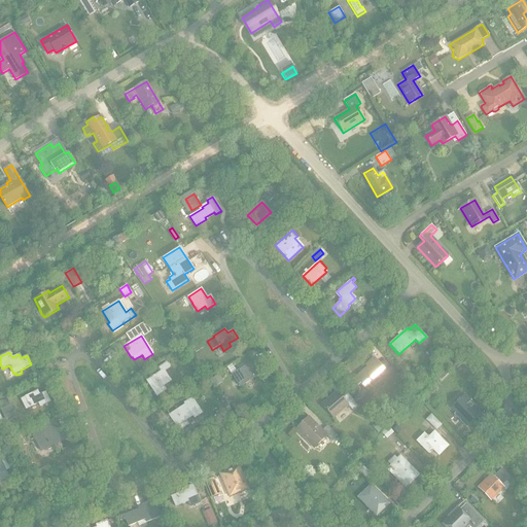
[(364,385),(382,369),(373,358),(366,364),(369,366),(353,379),(358,384),(361,382),(364,385)]
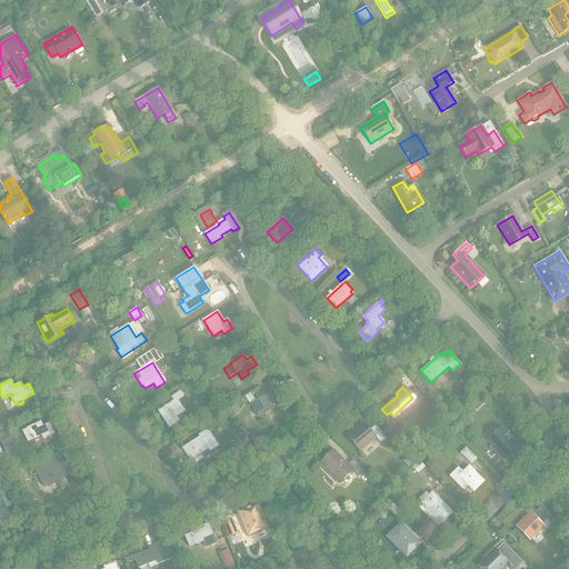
[(250,403),(259,417),(281,402),(272,389),(250,403)]
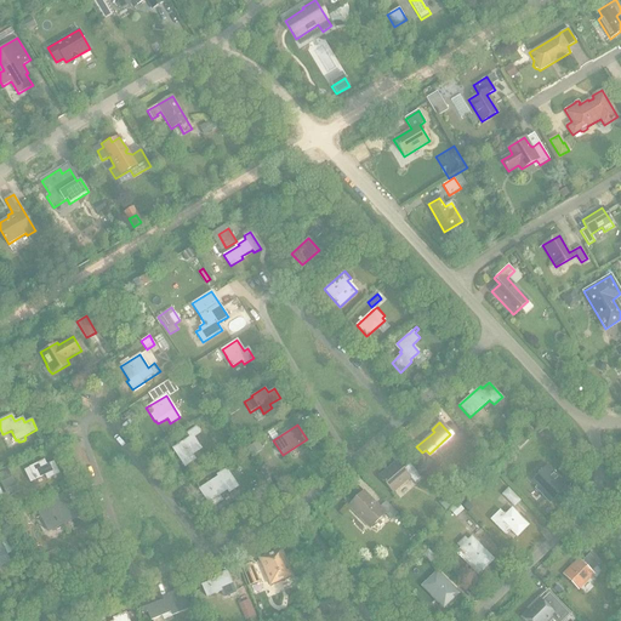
[(172,448),(186,467),(197,460),(193,454),(200,449),(193,438),(200,433),(197,426),(187,433),(189,438),(172,448)]
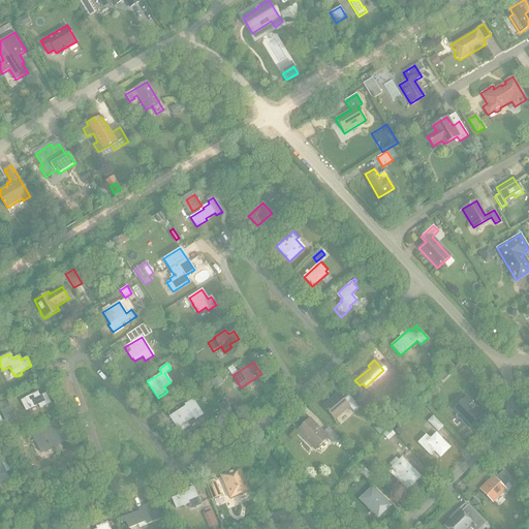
[(45,394),(39,397),(37,392),(21,401),(25,410),(38,404),(40,407),(50,403),(45,394)]
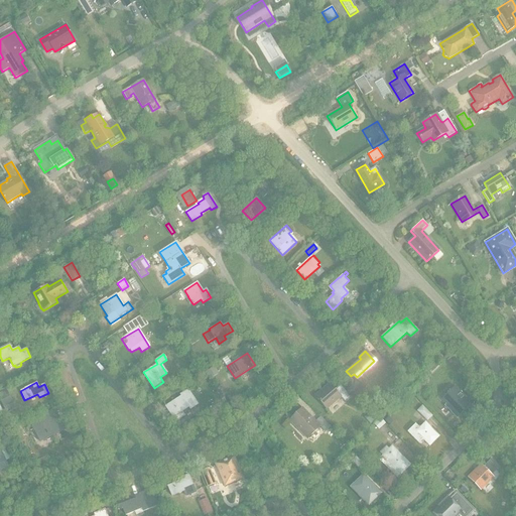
[(340,385),(335,389),(329,383),(314,396),(326,409),(340,396),(345,402),(350,397),(340,385)]
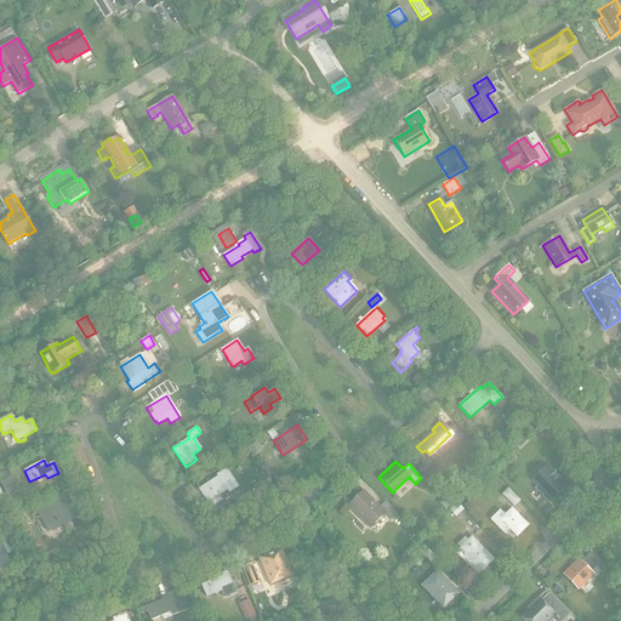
[(541,482),(535,489),(548,502),(567,485),(547,466),(536,477),(541,482)]
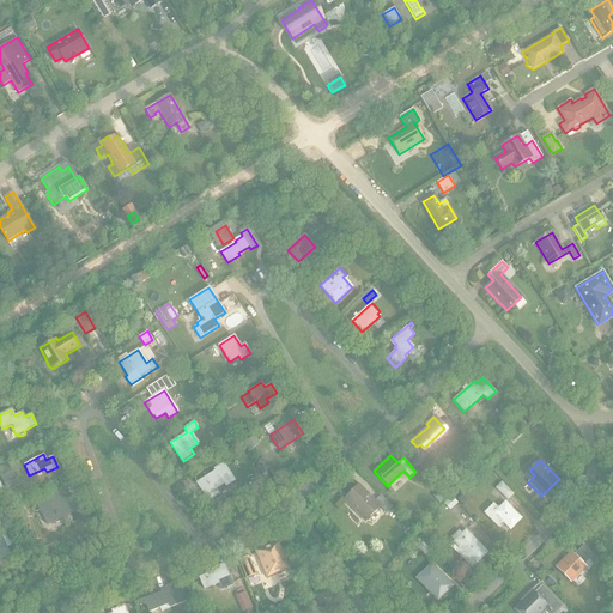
[(225,486),(235,480),(223,463),(214,468),(216,471),(204,479),(202,479),(196,483),(198,485),(205,496),(208,502),(220,495),(214,485),(222,481),(225,486)]
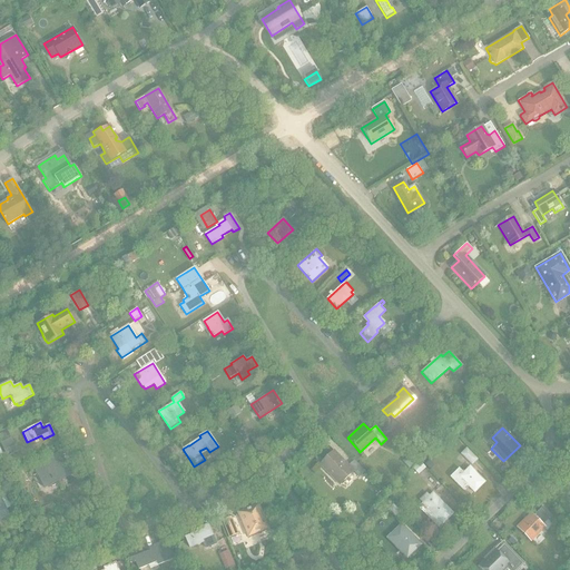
[(460,454),(471,465),(477,460),(465,449),(460,454)]
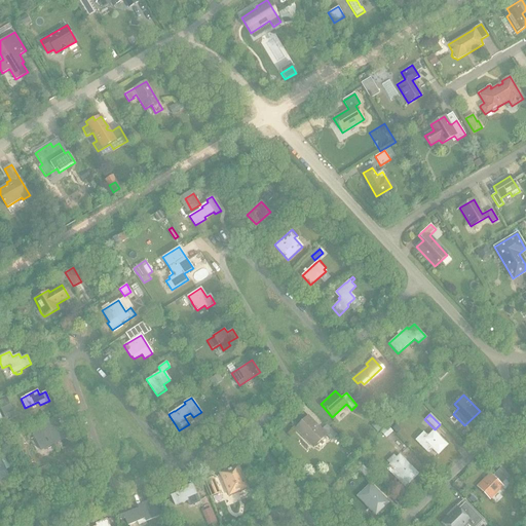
[(326,424),(321,429),(307,416),(295,428),(312,447),(326,435),(331,440),(336,435),(326,424)]
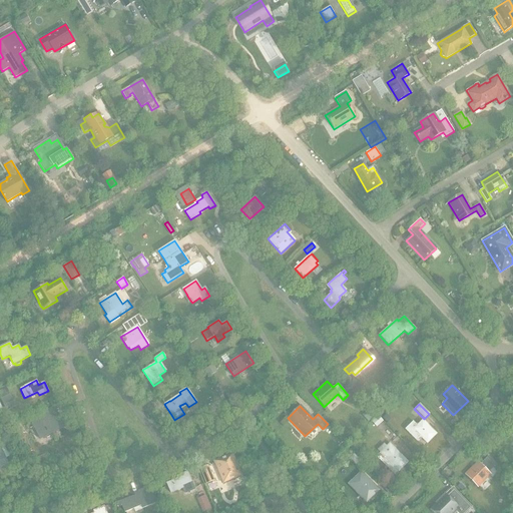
[(62,418),(56,420),(54,417),(56,416),(52,407),(38,414),(40,418),(31,422),(40,439),(49,435),(47,431),(55,428),(56,431),(66,427),(62,418)]
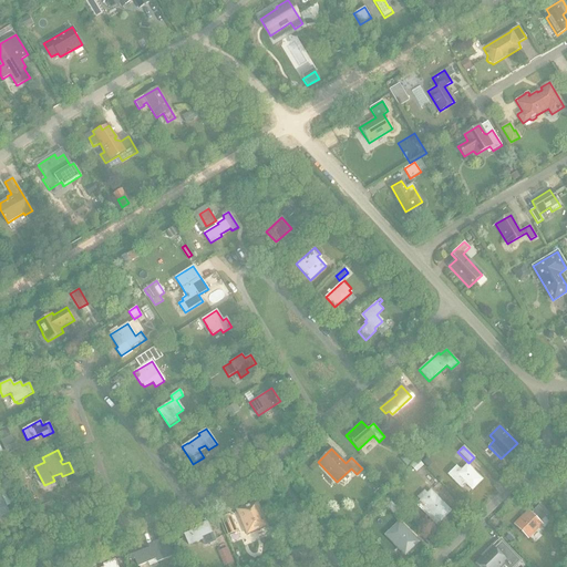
[(411,466),(416,472),(424,465),(418,459),(411,466)]
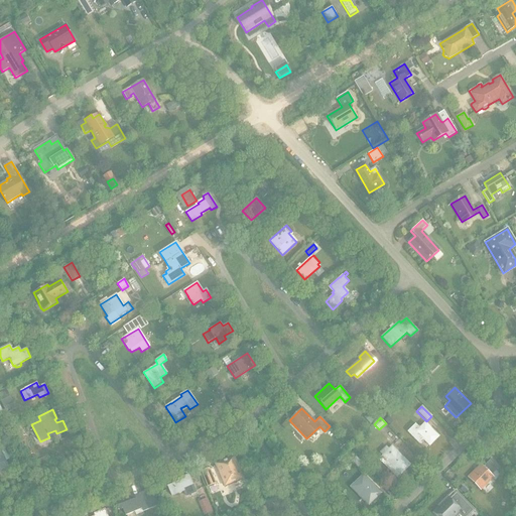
[(12,428),(14,432),(28,425),(27,421),(12,428)]
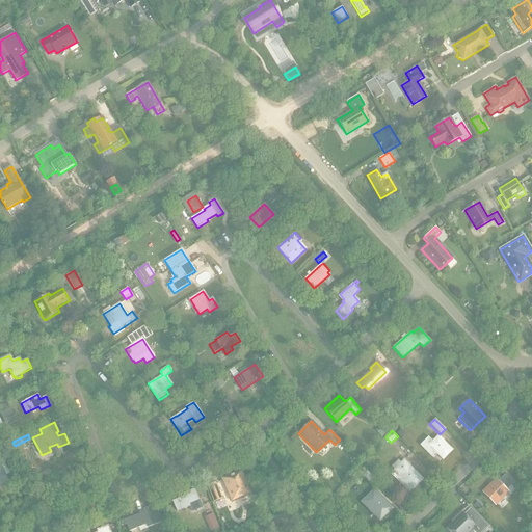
[(443,460),(452,450),(439,435),(432,442),(428,437),(428,436),(420,445),(432,458),(432,457),(436,453),(443,460)]
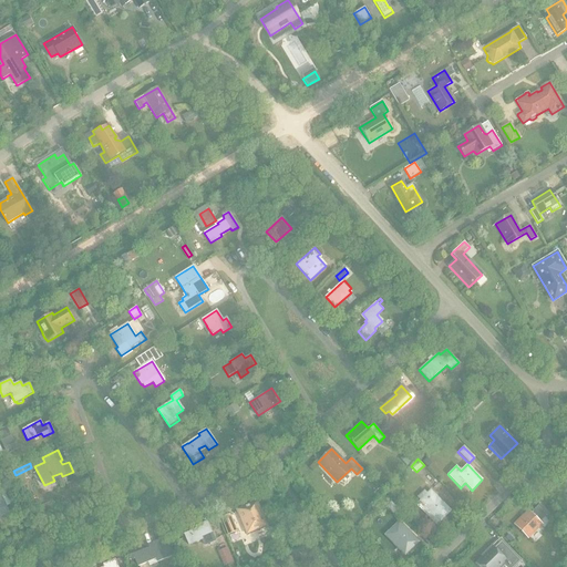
[(430,491),(428,493),(424,490),(416,497),(420,501),(415,505),(435,525),(450,511),(430,491)]
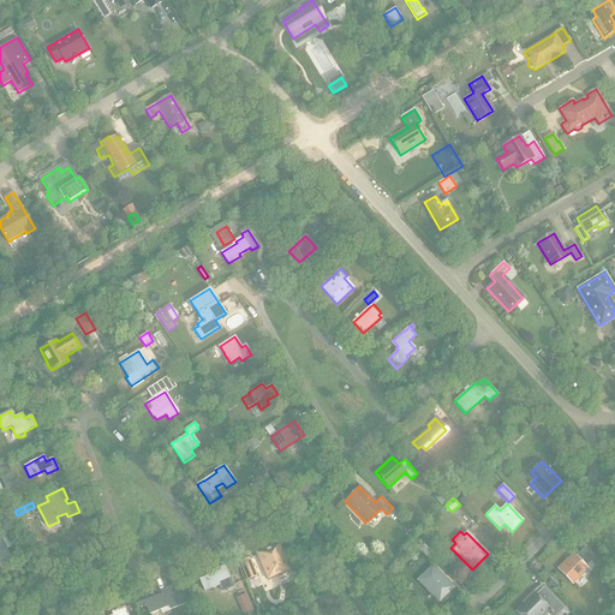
[(279,543),(256,553),(267,579),(290,571),(279,543)]
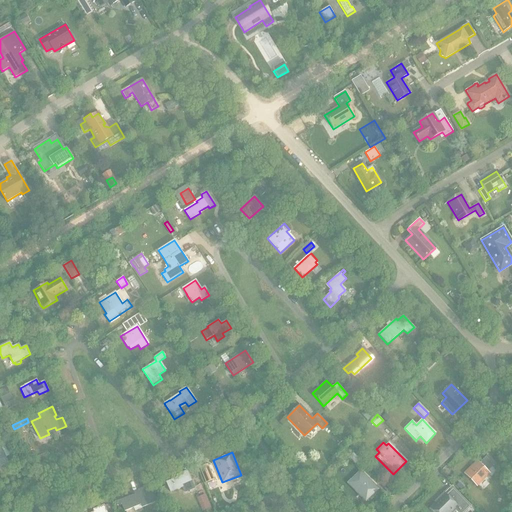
[(486,464),(482,467),(477,462),(465,474),(476,485),(488,473),(486,471),(490,468),(486,464)]
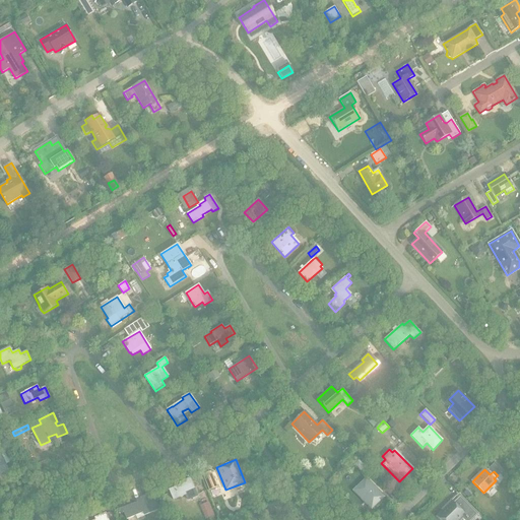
[(210,472),(203,475),(209,491),(216,486),(210,472)]
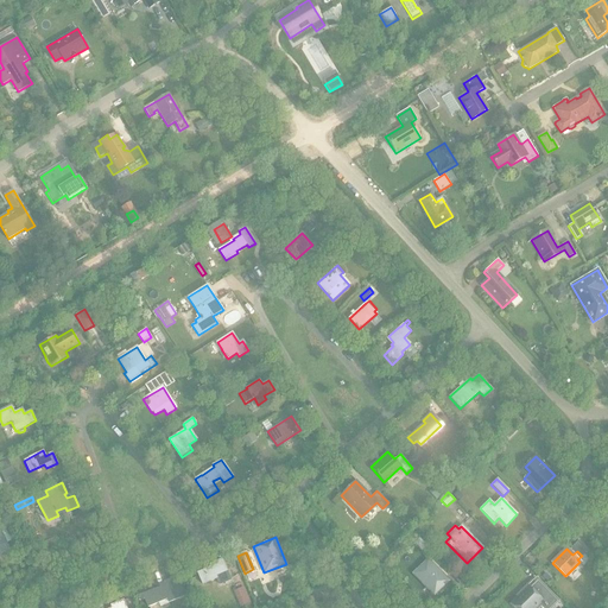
[(197,572),(202,583),(216,578),(215,575),(226,571),(223,565),(227,564),(226,558),(209,565),(210,568),(197,572)]
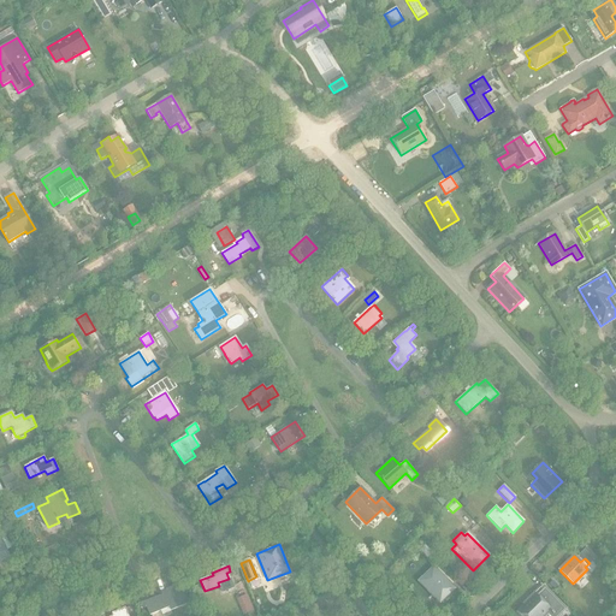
[(427,584),(444,599),(455,588),(439,573),(427,584)]
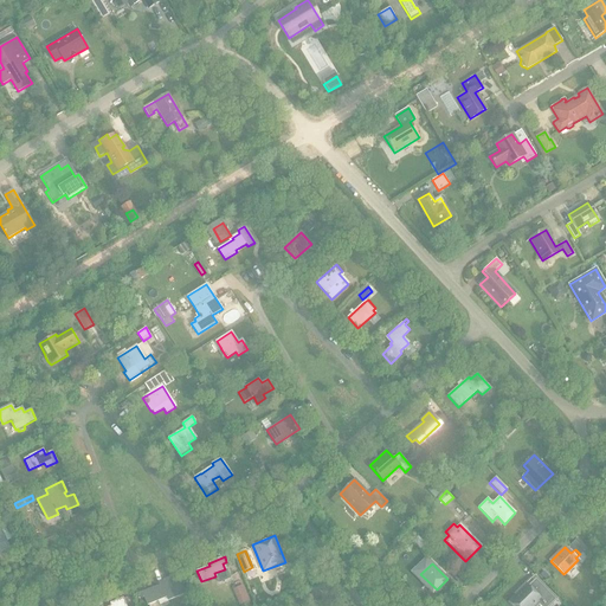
[(156,587),(142,593),(147,605),(166,598),(168,601),(185,594),(178,575),(172,578),(162,582),(163,585),(156,587)]
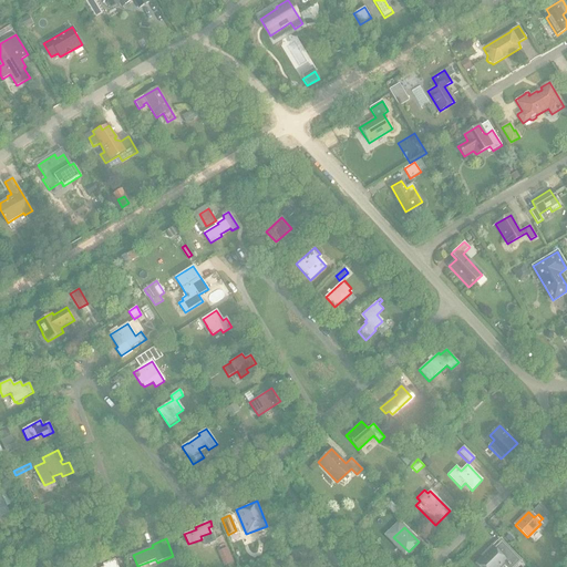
[(493,547),(476,563),(480,566),(498,566),(505,560),(512,566),(519,560),(501,540),(494,548),(493,547)]
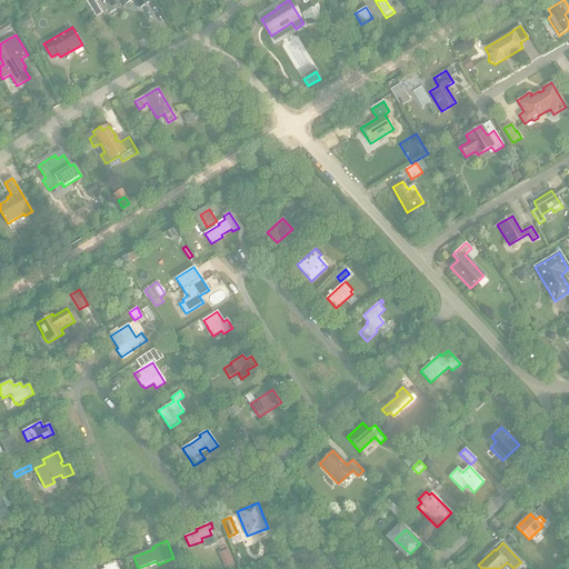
[(117,568),(123,565),(121,559),(103,567),(103,568),(117,568)]
